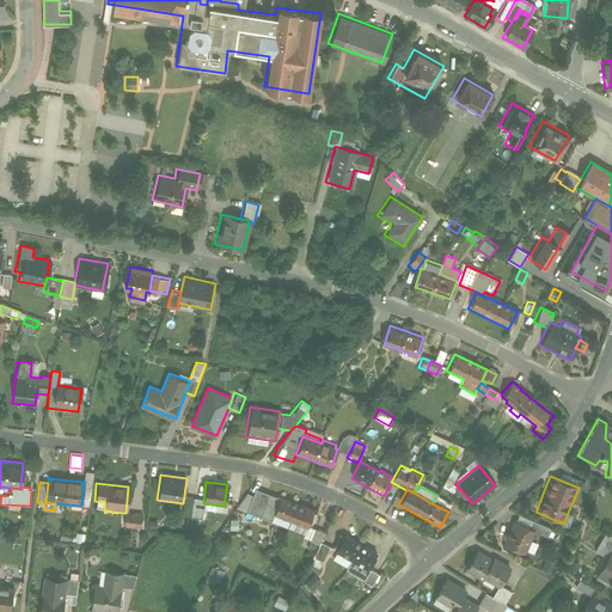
[(271,519),(279,500),(255,490),(246,513),(270,522),(271,519)]
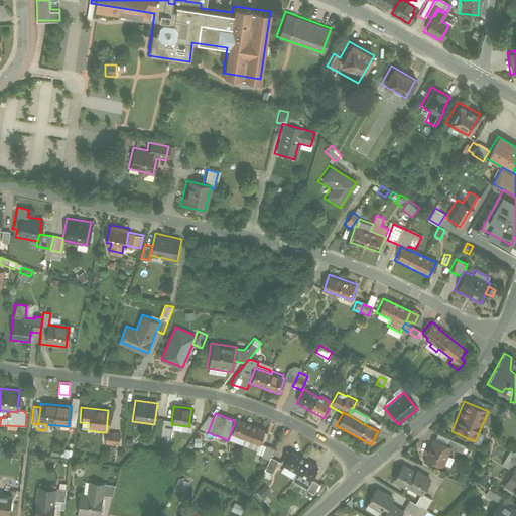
[(263,430),(236,419),(235,421),(229,437),(256,447),(258,444),(263,430)]
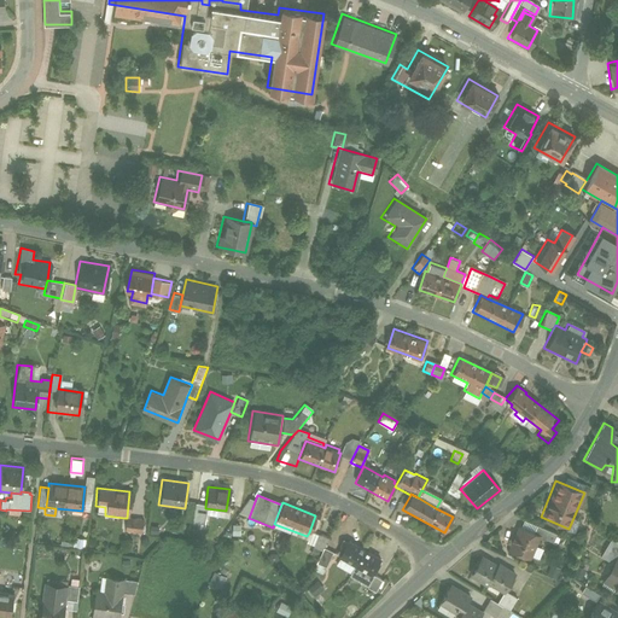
[(205,508),(205,506),(192,505),(191,517),(197,518),(196,528),(203,529),(205,508)]
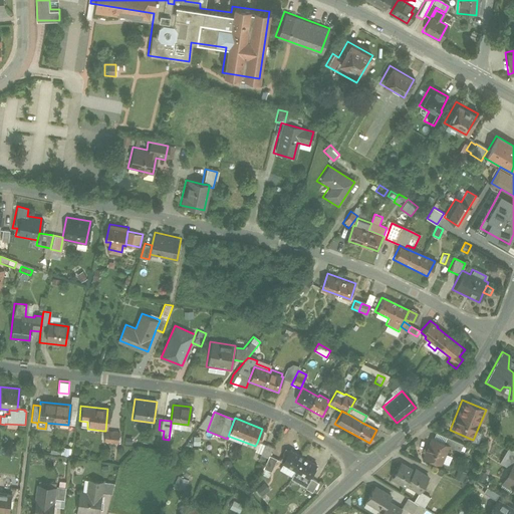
[(105,431),(103,431),(102,443),(117,444),(118,432),(105,431)]
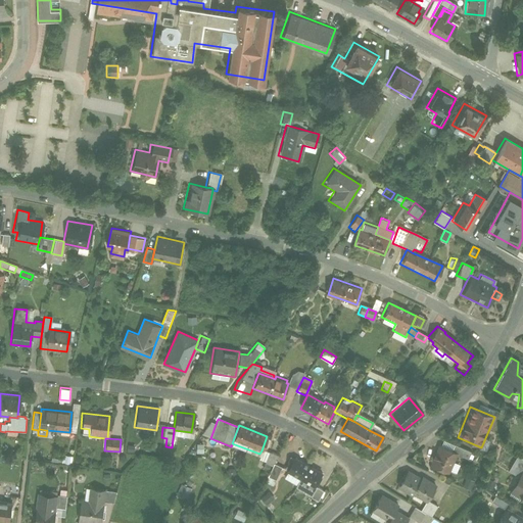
[(450,450),(437,445),(434,452),(433,450),(429,459),(431,460),(428,466),(447,474),(456,455),(456,454),(450,450)]
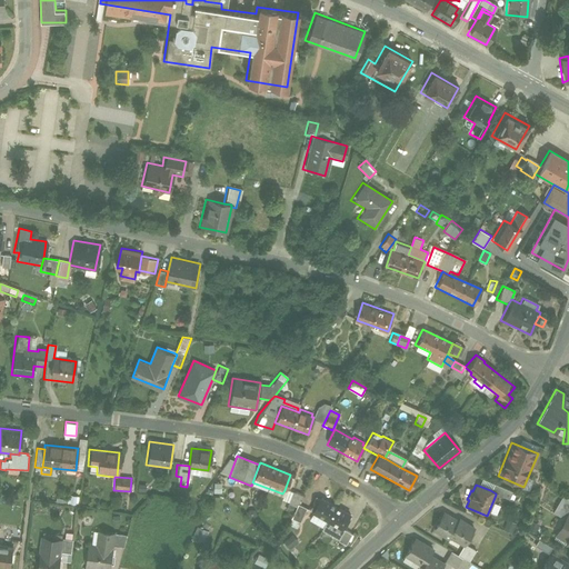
[(492,485),(490,490),(496,493),(496,495),(507,499),(510,491),(492,485)]
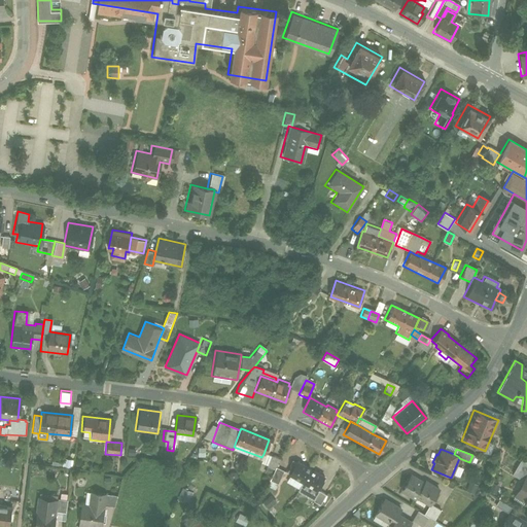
[(270,456),(264,454),(261,457),(259,464),(266,467),(270,456)]
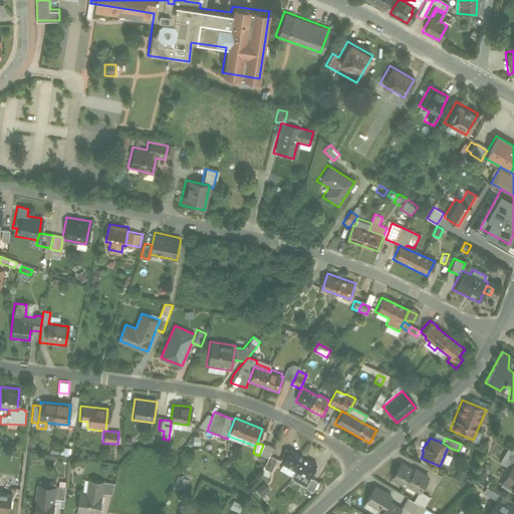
[(263,445),(259,456),(265,458),(267,459),(268,456),(271,448),(263,445)]
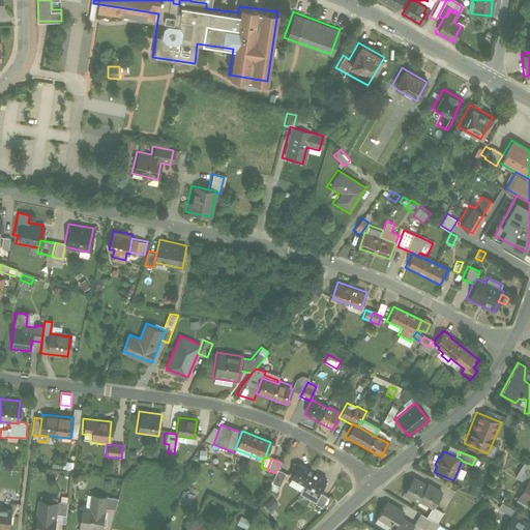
[(527,477),(529,479),(529,466),(523,463),(513,478),(523,484),(527,477)]
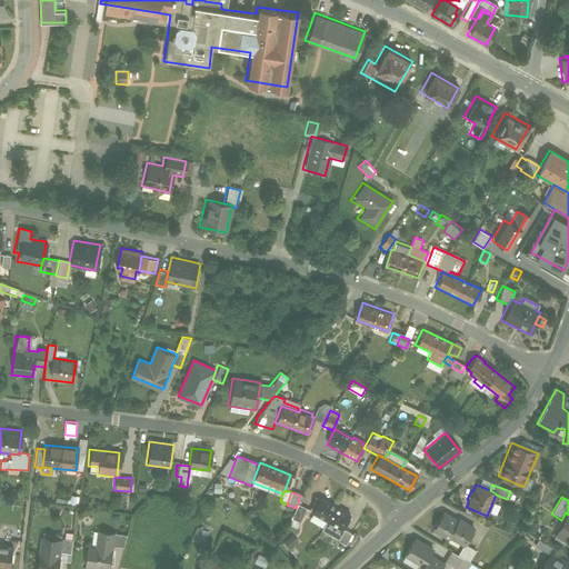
[(348,515),(319,498),(317,501),(315,500),(310,508),(312,509),(311,512),(310,513),(340,530),(340,529),(348,515)]
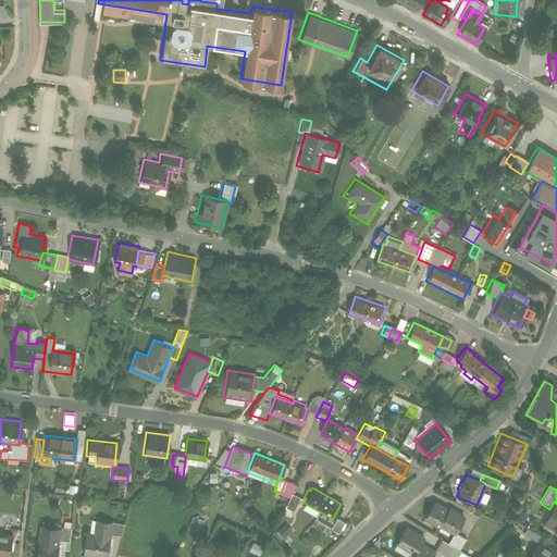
[(296,516),(304,503),(305,502),(291,494),(289,497),(284,511),(296,516)]
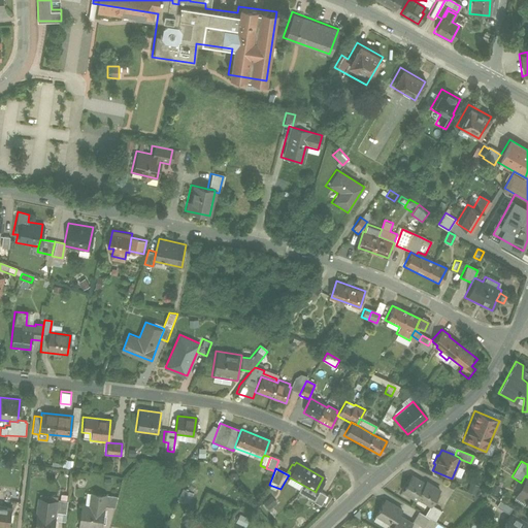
[(416,499),(428,506),(429,504),(438,487),(424,480),(423,481),(410,473),(399,493),(415,501),(416,499)]
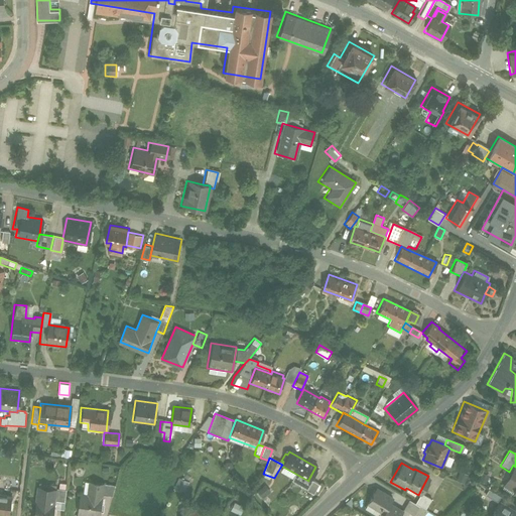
[(501,486),(515,494),(515,467),(513,465),(509,472),(501,486)]
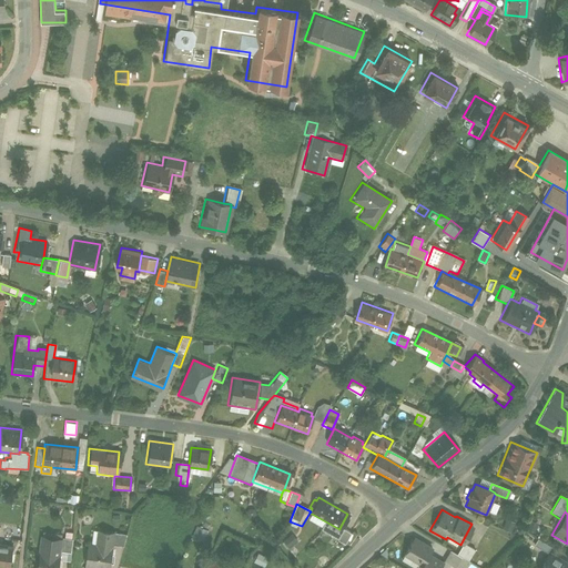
[(206,531),(194,526),(188,541),(200,546),(206,531)]
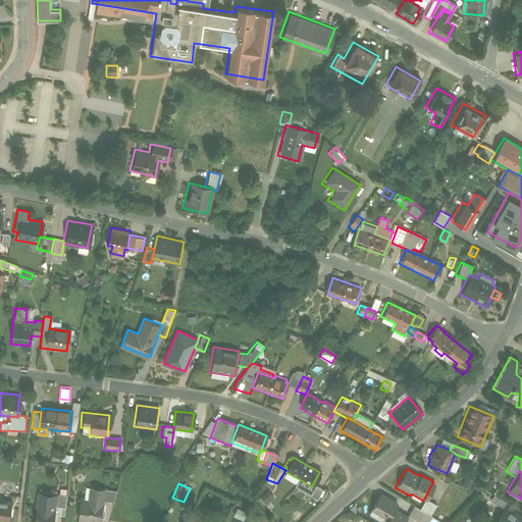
[(322,490),(312,485),(312,486),(306,497),(316,503),(322,490)]
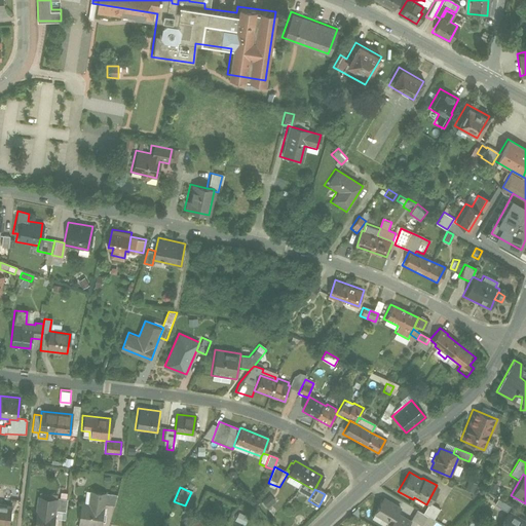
[(99,525),(102,505),(104,493),(88,491),(86,503),(79,502),(76,525),(82,525),(99,525)]
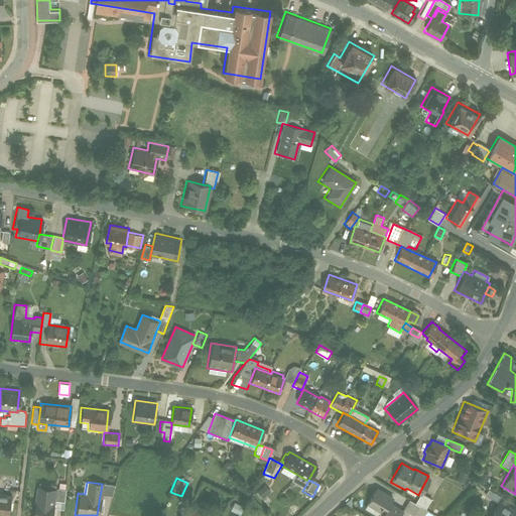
[(50,515),(51,508),(54,488),(54,485),(36,483),(36,486),(34,485),(29,515),(50,515)]
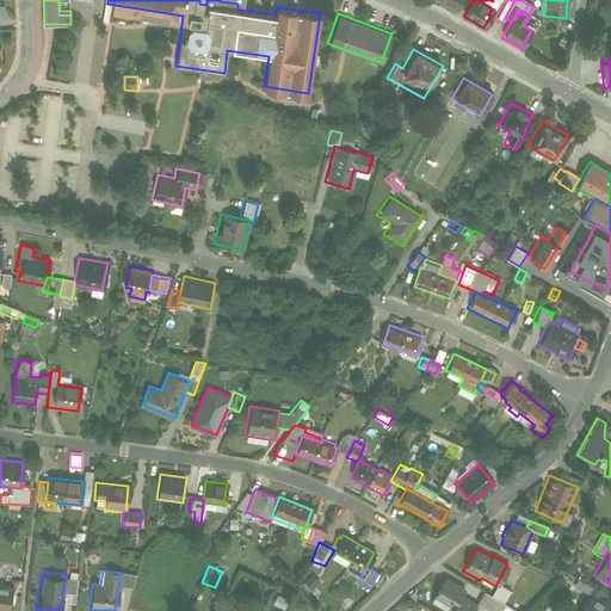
[(68,578),(65,578),(61,602),(73,604),(76,579),(75,579),(75,573),(69,572),(68,578)]
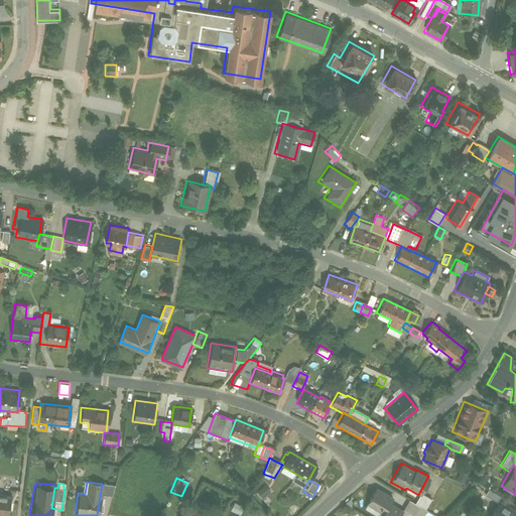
[(102,484),(100,496),(110,498),(113,486),(102,484)]
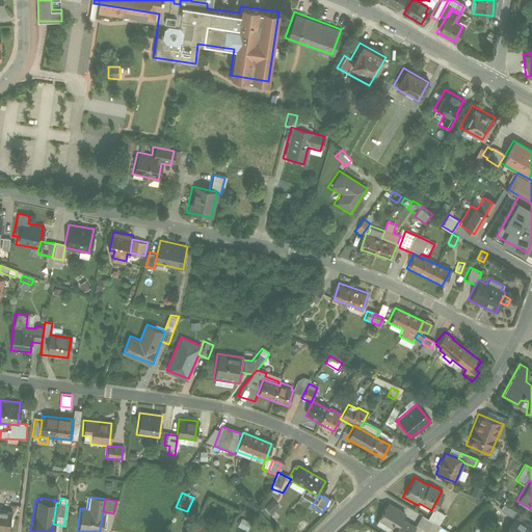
[(269,515),(277,508),(271,501),(263,507),(269,515)]
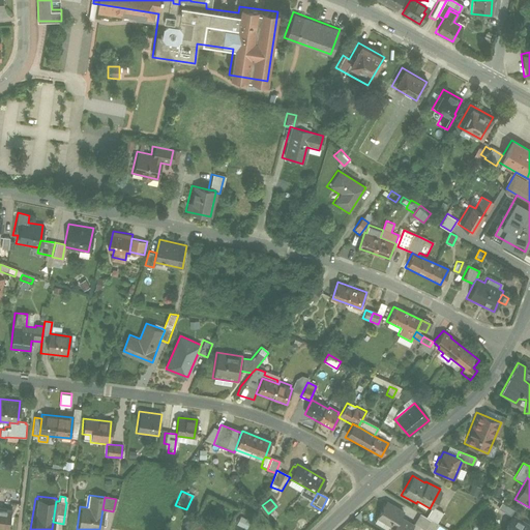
[(403,510),(385,500),(375,520),(391,528),(389,529),(408,529),(412,524),(399,517),(403,510)]
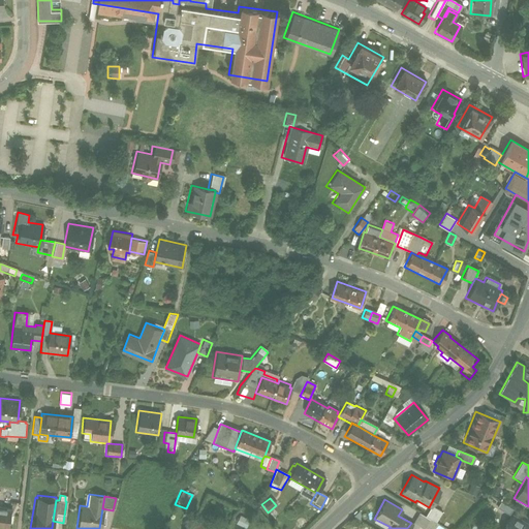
[(496,507),(509,516),(511,510),(499,503),(496,507)]
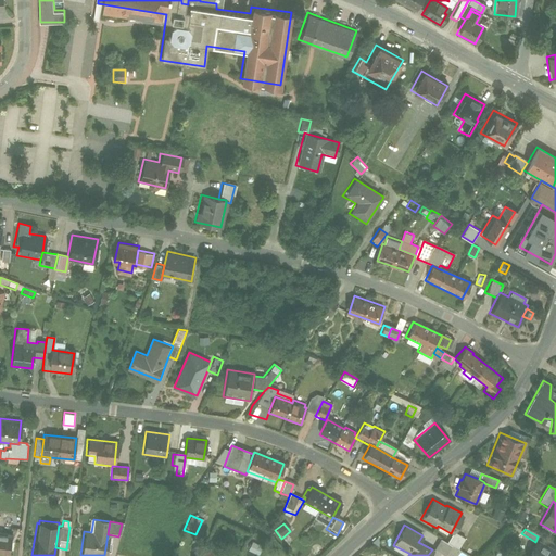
[(451,533),(445,543),(457,550),(464,538),(452,531),(451,533)]
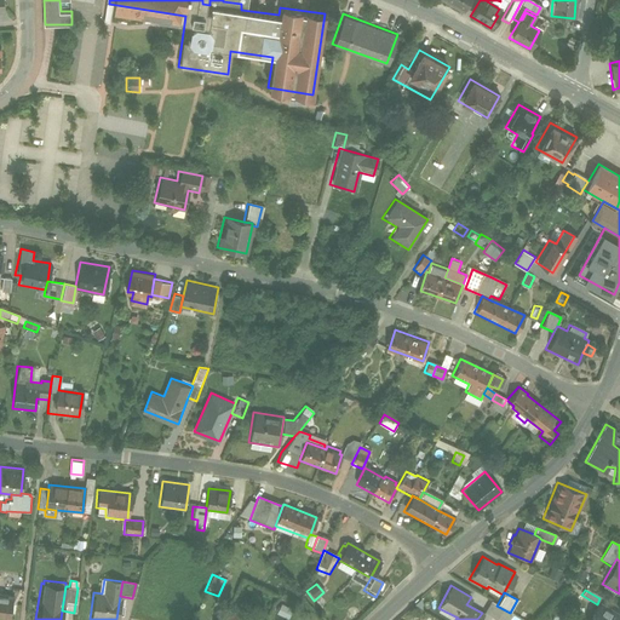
[(0,595),(0,619),(10,619),(12,596),(0,595)]
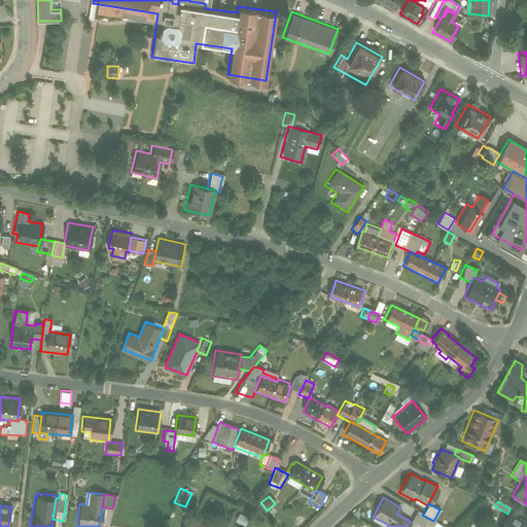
[(410,521),(406,526),(415,526),(416,526),(418,526),(429,526),(433,521),(422,515),(416,511),(410,521)]
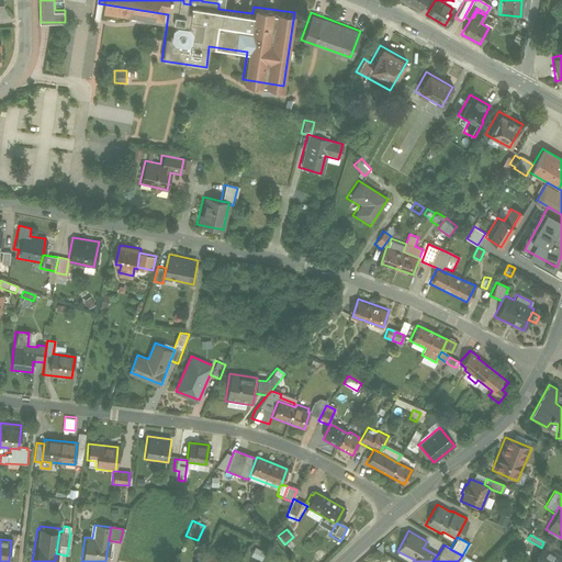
[(256,547),(251,554),(261,560),(266,551),(256,547)]
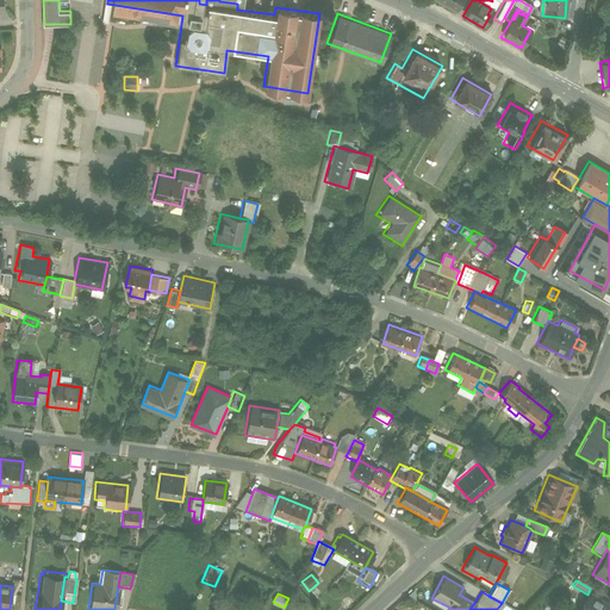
[(609,609),(609,607),(589,595),(578,609),(609,609)]
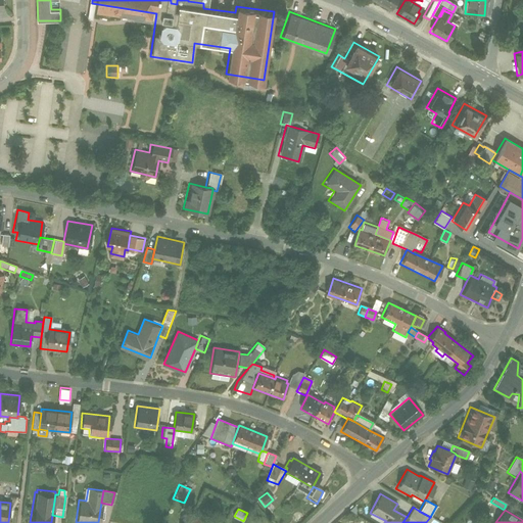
[(206,522),(187,514),(182,522),(206,522)]
